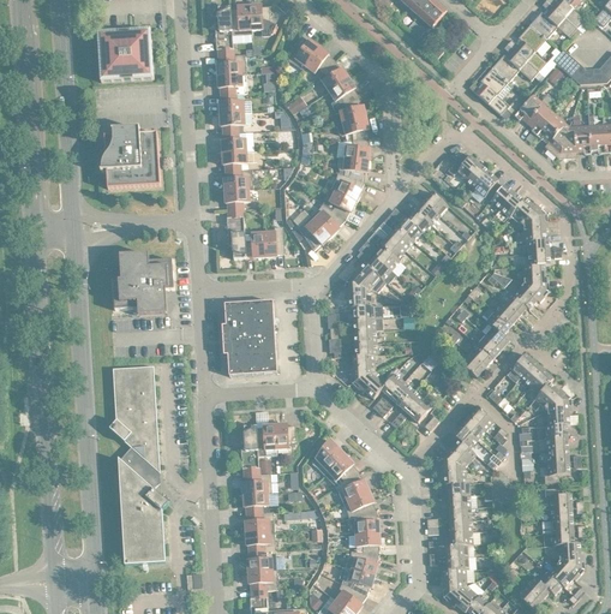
[(276,0),(275,4),(285,12),(291,5),(285,0),(276,0)]
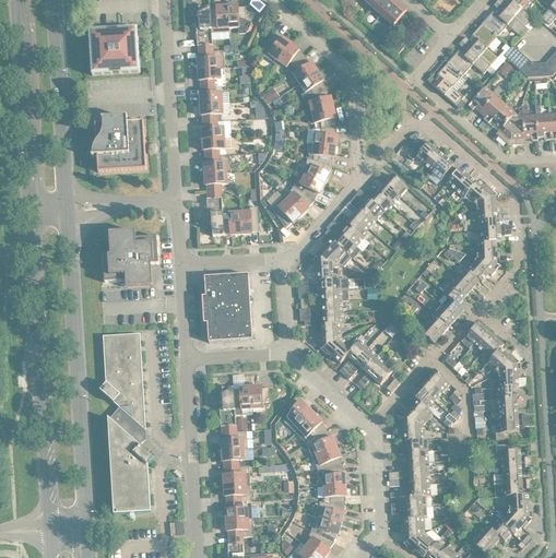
[(376,0),(371,7),(385,19),(399,3),(393,0),(376,0)]
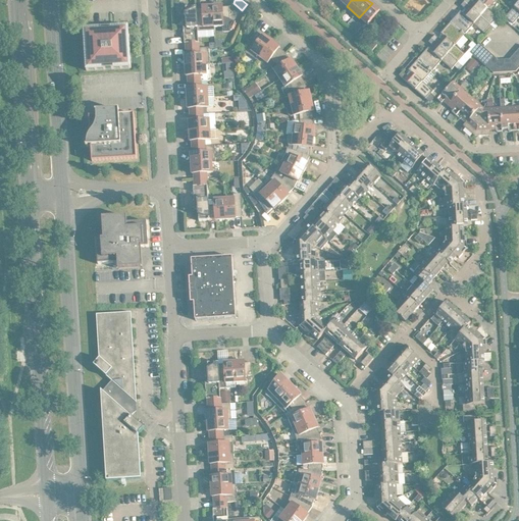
[(459,10),(450,20),(463,33),(472,22),(482,32),(489,23),(463,0),(460,4),(465,8),(462,12),(459,10)]
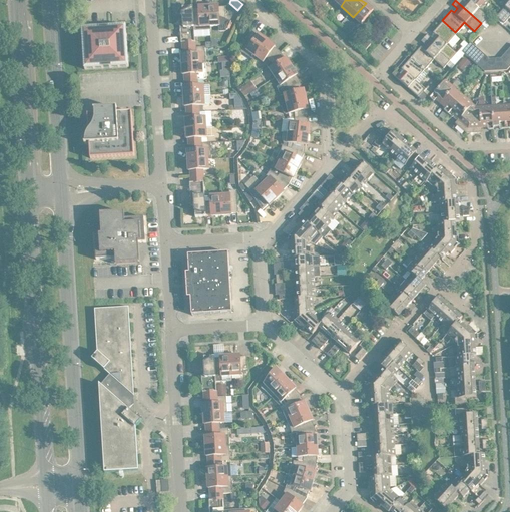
[(455,0),(481,23),(488,16),(478,7),(483,0),(465,0),(464,1),(462,0),(455,0)]
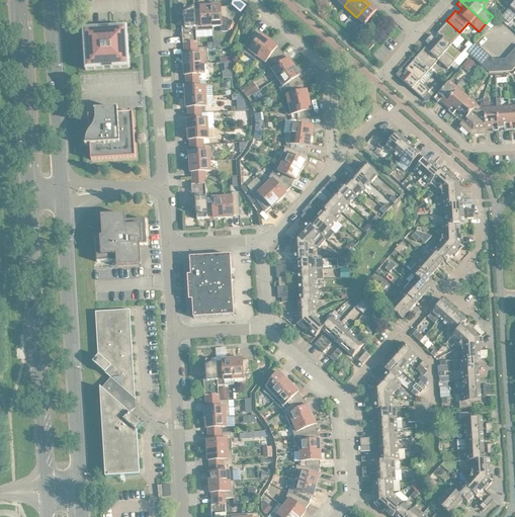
[(514,13),(514,0),(513,0),(500,15),(508,22),(514,13)]
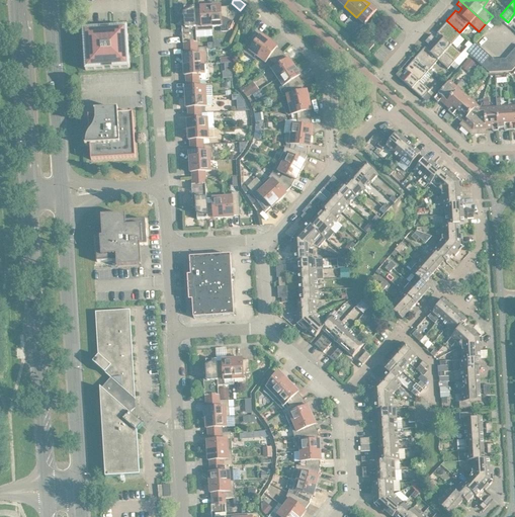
[(220,3),(209,4),(210,24),(211,24),(221,24),(221,28),(229,28),(229,26),(232,20),(232,19),(227,17),(226,5),(220,5),(220,3)]
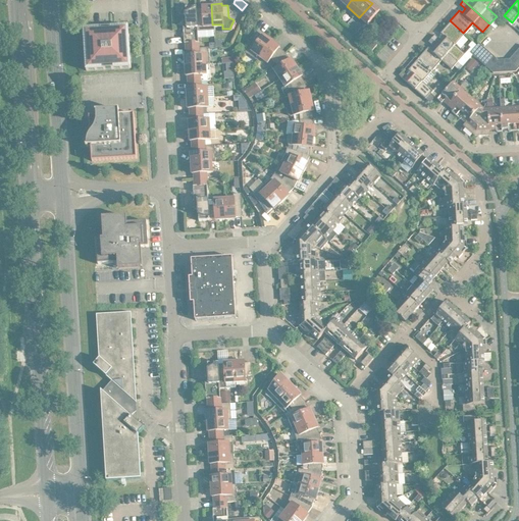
[(372,3),(359,17),(366,23),(378,9),(372,3)]
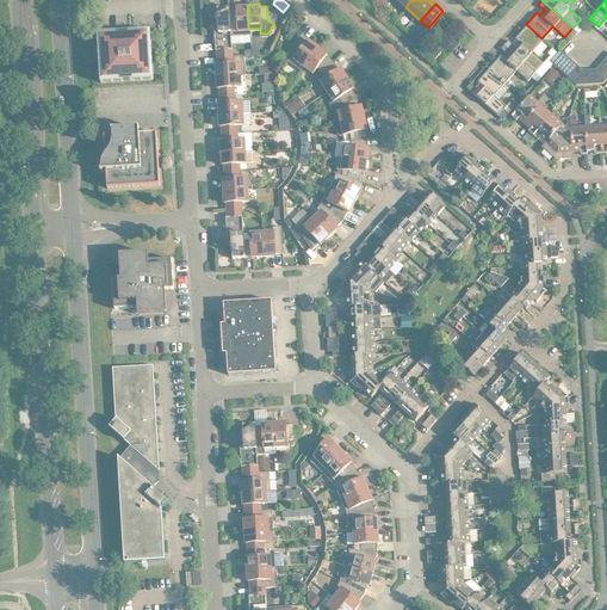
[(248,29),(247,5),(235,6),(235,7),(228,8),(230,35),(249,34),(249,29),(248,29)]
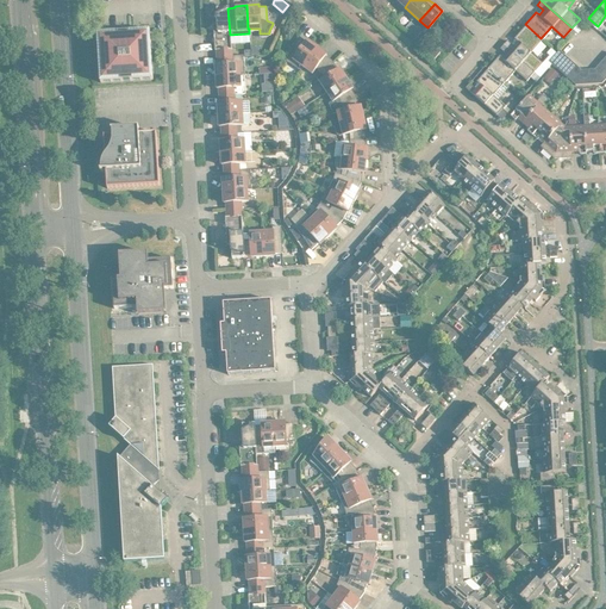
[(216,56),(231,55),(231,54),(230,35),(227,8),(227,6),(216,7),(217,20),(212,22),(213,37),(216,38),(216,41),(213,42),(213,49),(216,49),(216,56)]
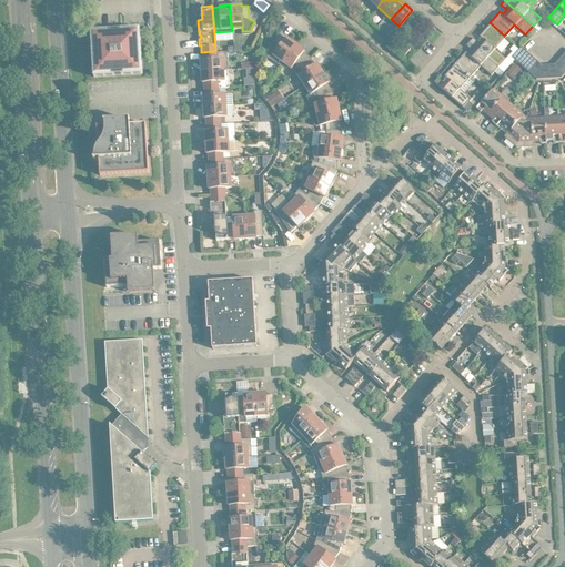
[(380,27),(386,32),(391,28),(384,22),(380,27)]
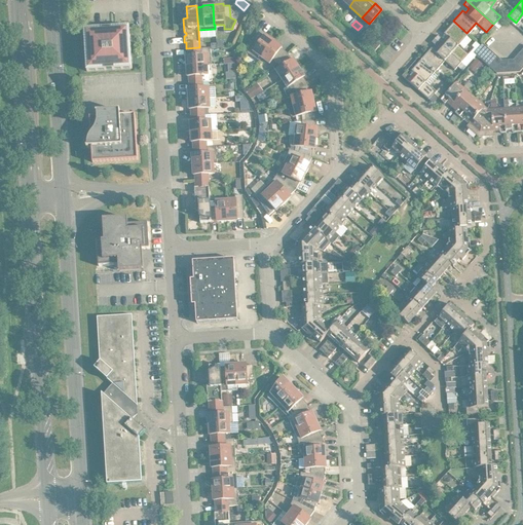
[(437,34),(434,37),(460,61),(468,53),(457,44),(467,33),(453,21),(443,32),(446,35),(443,38),(437,34)]
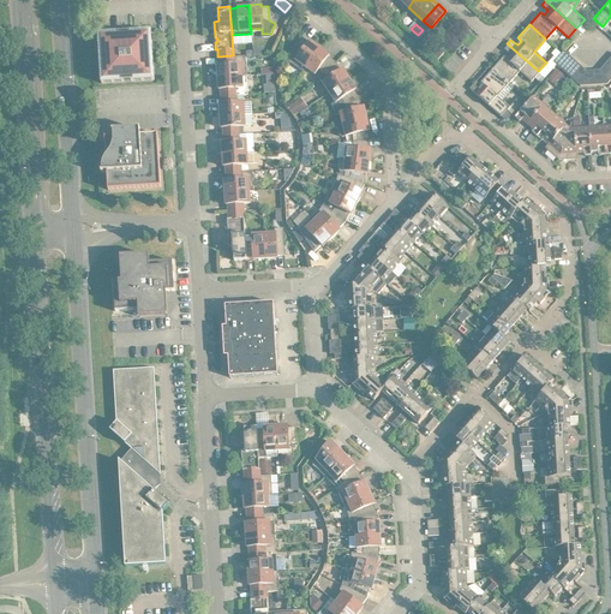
[(97,33),(100,82),(153,78),(150,29),(127,30),(126,25),(117,25),(117,31),(97,33)]
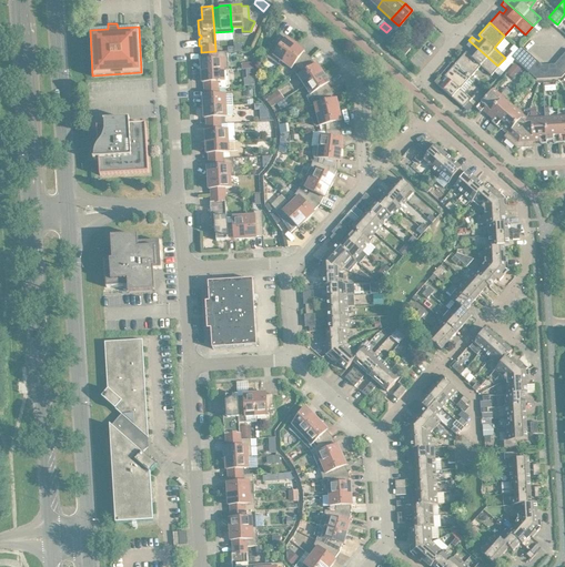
[(279,64),(281,61),(294,42),(289,38),(288,40),(276,32),(265,56),(270,58),(279,64)]
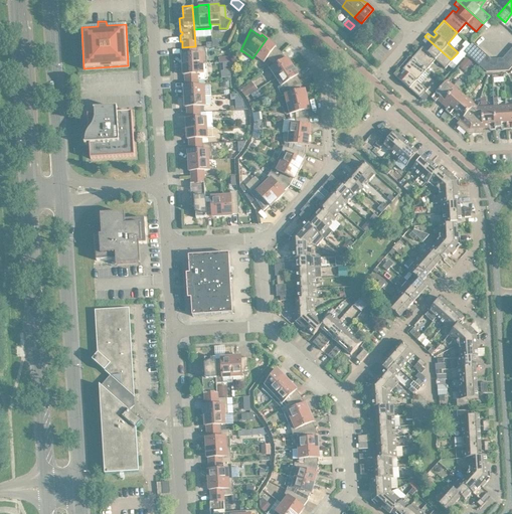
[(420,46),(411,56),(424,68),(435,58),(444,67),(447,64),(451,59),(424,36),(421,40),(427,44),(423,48),(420,46)]
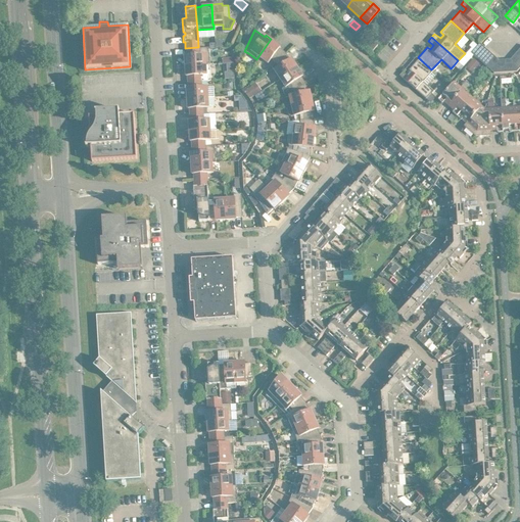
[(270,57),(274,61),(284,51),(275,44),(276,43),(271,39),(258,56),(267,61),(270,57)]
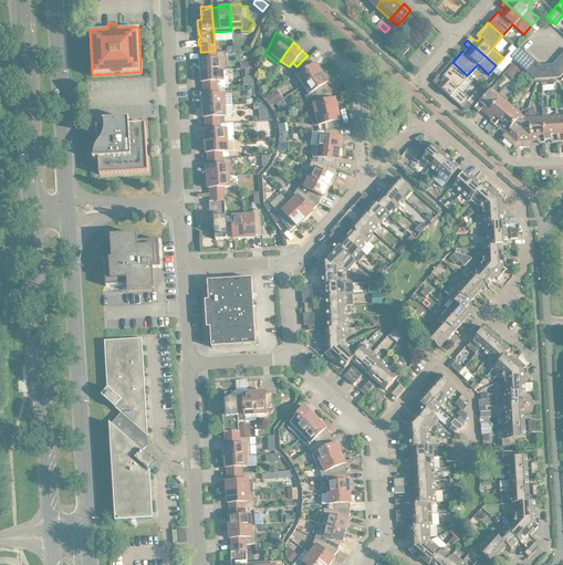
[(503,58),(496,65),(500,70),(511,58),(509,55),(515,48),(511,43),(507,48),(509,50),(503,58)]
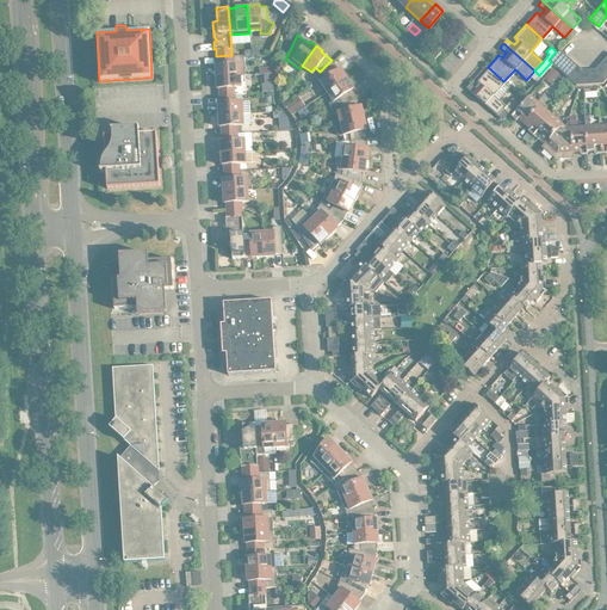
[(551,62),(555,65),(564,54),(558,49),(556,51),(549,60),(551,62)]
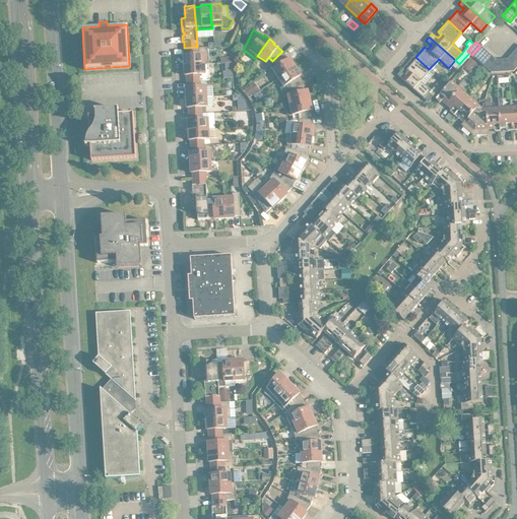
[(183,54),(183,64),(203,63),(204,63),(207,63),(206,46),(197,46),(197,47),(184,48),(184,54),(183,54)]
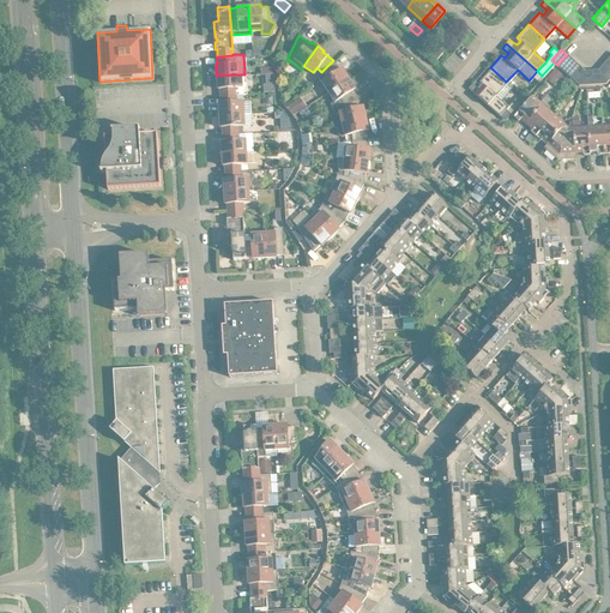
[(557,65),(562,70),(573,59),(567,54),(557,65)]
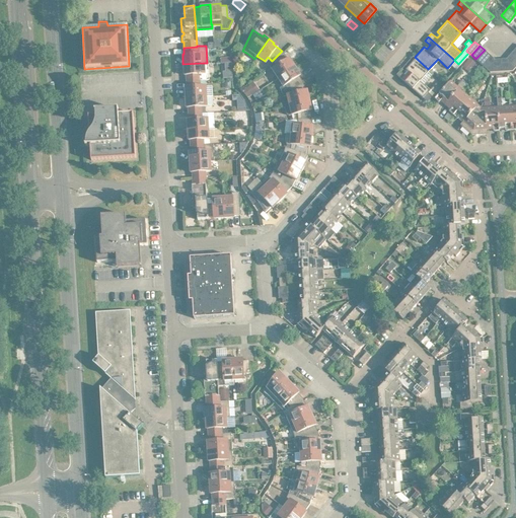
[(475,59),(481,63),(489,54),(485,50),(475,59)]
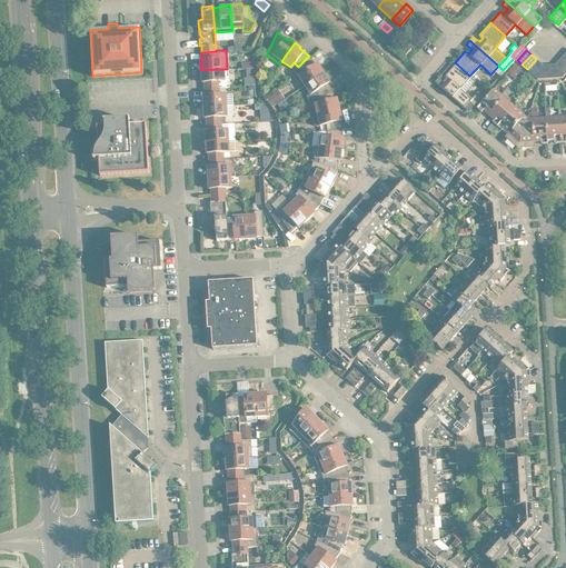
[(297,75),(304,83),(323,71),(318,66),(317,67),(309,56),(298,67),(303,71),(297,75)]
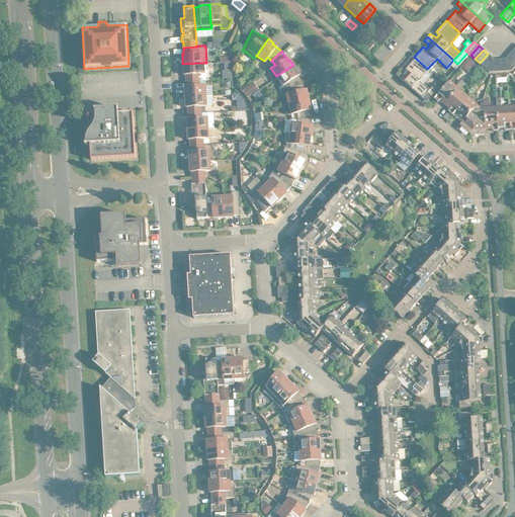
[(514,58),(508,53),(505,57),(511,69),(514,64),(514,58)]
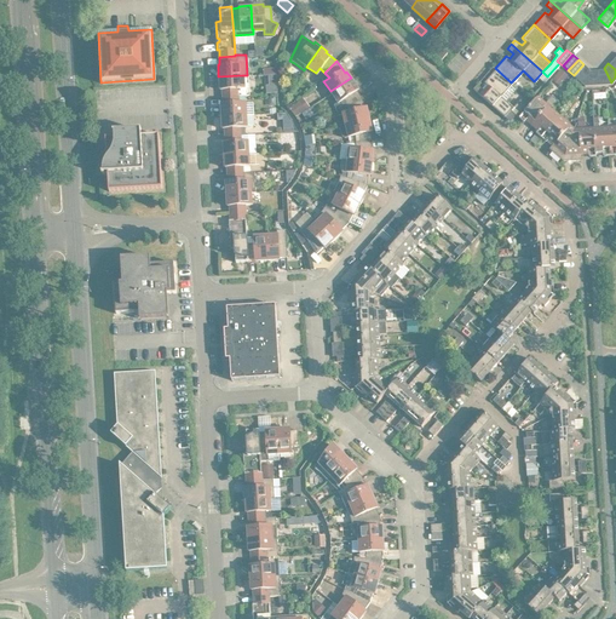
[(574,75),(583,85),(589,69),(583,64),(574,75)]
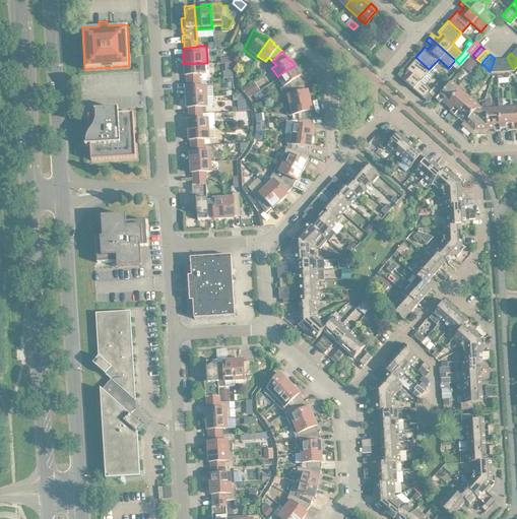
[(429,69),(415,57),(405,68),(408,71),(405,74),(399,69),(396,73),(423,96),(427,91),(432,95),(440,86),(436,82),(430,88),(419,80),(429,69)]
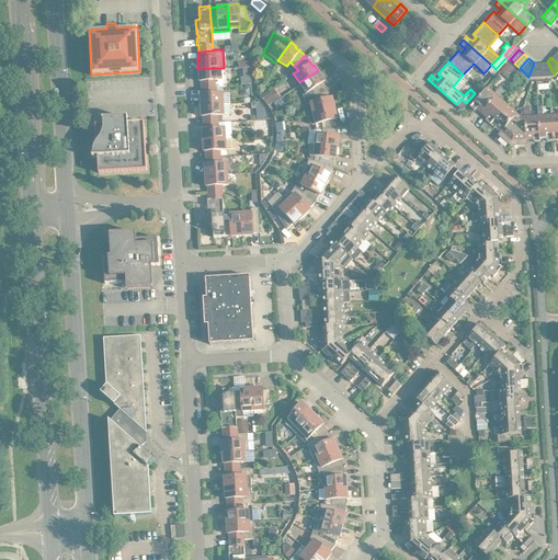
[(507,61),(500,70),(503,73),(511,65),(507,61)]
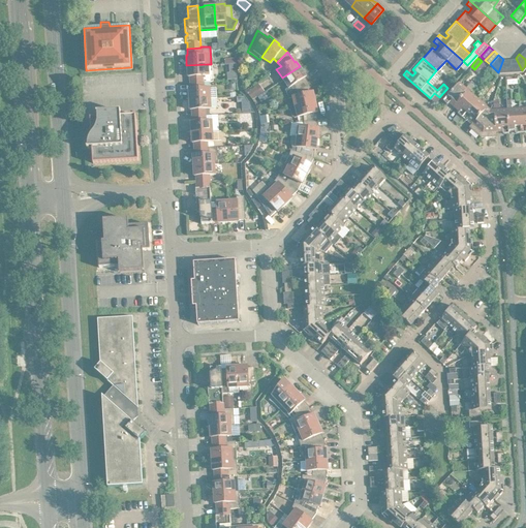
[(503,59),(498,72),(509,71),(509,58),(503,59)]
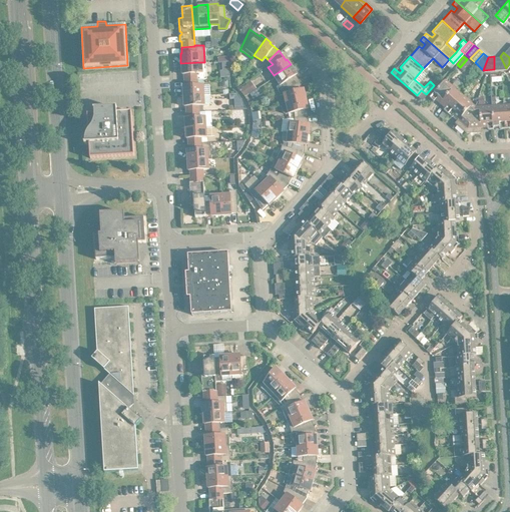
[(500,56),(494,56),(494,69),(506,68),(500,56)]
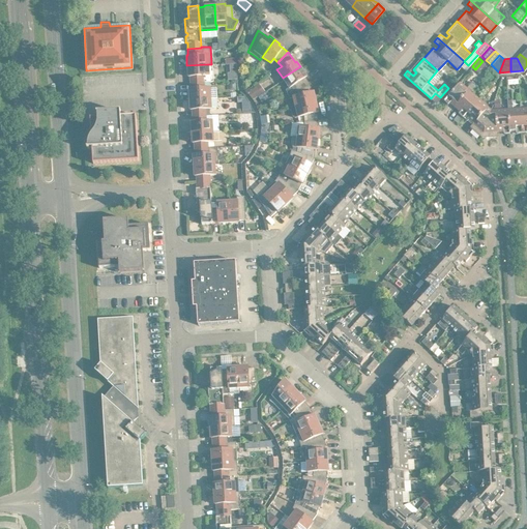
[(464,61),(460,66),(464,70),(468,65),(464,61)]
